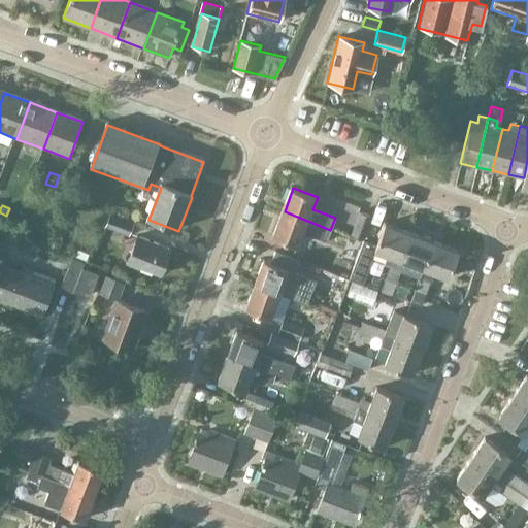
[(359,210),(350,234),(363,239),(372,216),(359,210)]
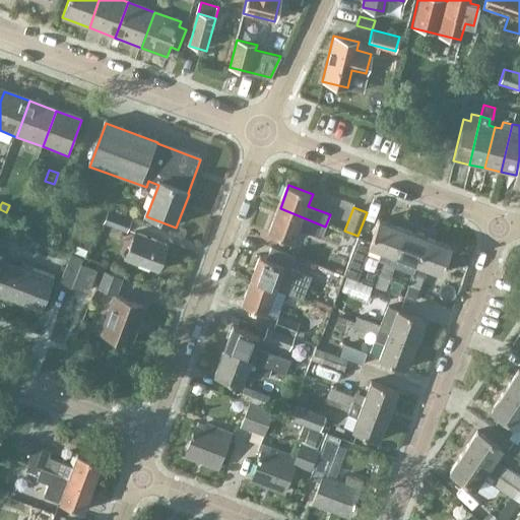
[(325,226),(280,208),(271,234),(295,243),(300,229),(322,237),(324,230),(325,226)]
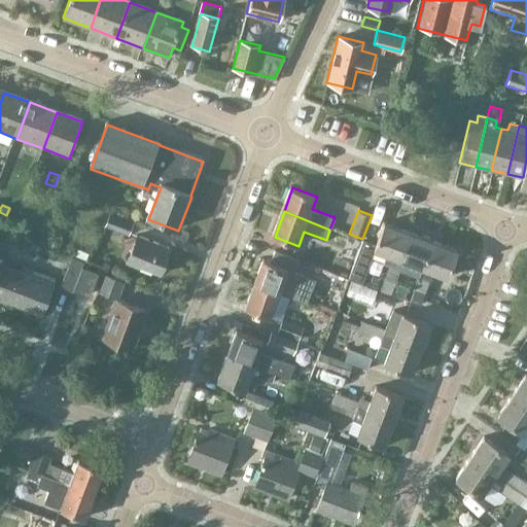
[(103,224),(128,234),(132,221),(108,212),(103,224)]
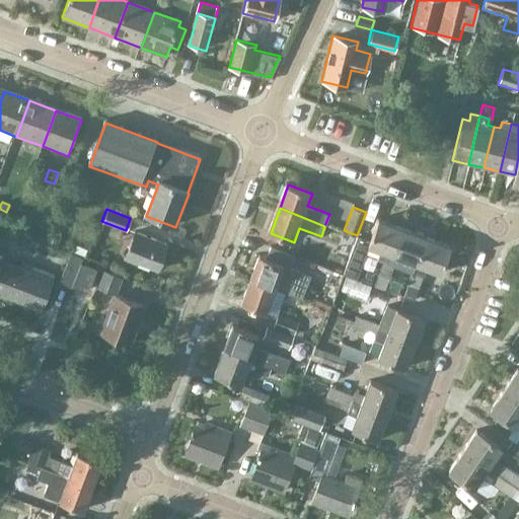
[(393,255),(403,229),(380,220),(370,246),(380,249),(376,261),(382,263),(386,265),(390,253),(393,255)]
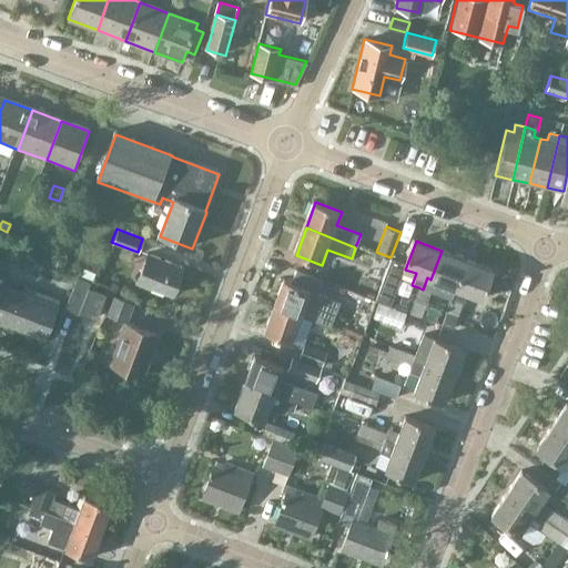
[(457,288),(468,261),(442,251),(430,280),(427,277),(423,290),(435,293),(439,282),(454,287),(457,288)]
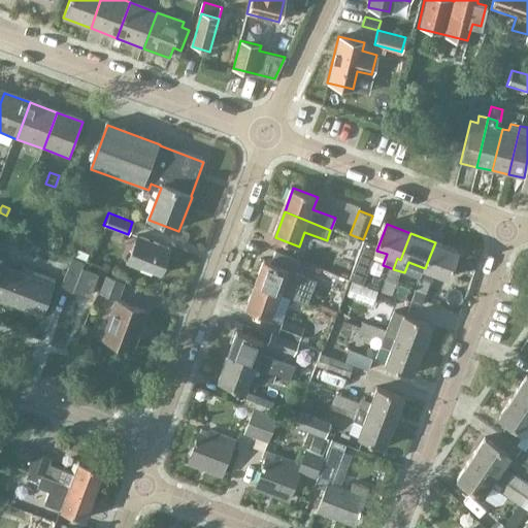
[(161,276),(171,251),(139,238),(129,264),(161,276)]
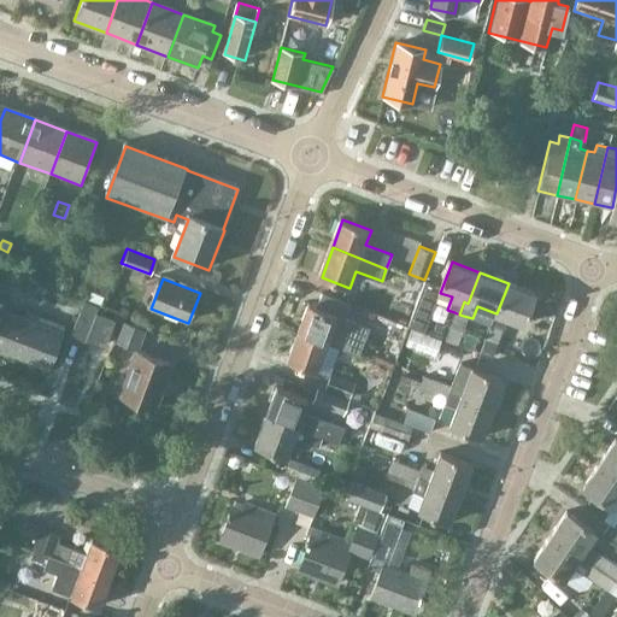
[(424,281),(407,327),(412,328),(423,331),(440,287),(424,281)]
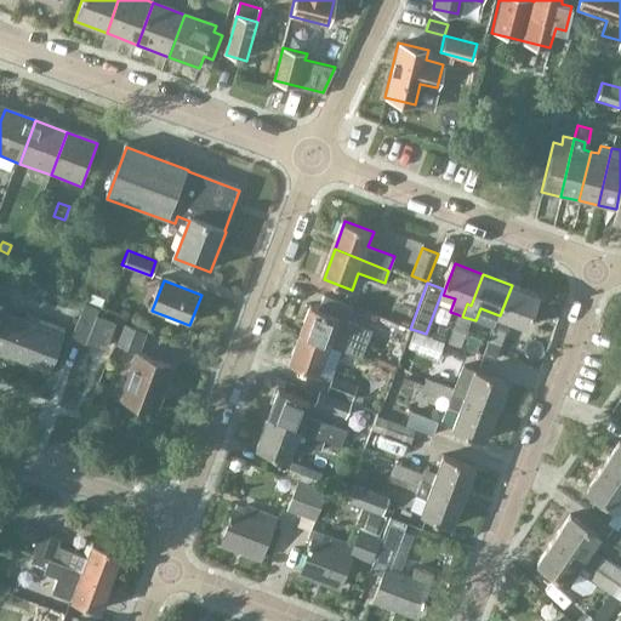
[(529,328),(541,296),(512,285),(500,315),(496,314),(486,341),(489,341),(500,345),(510,319),(529,328)]
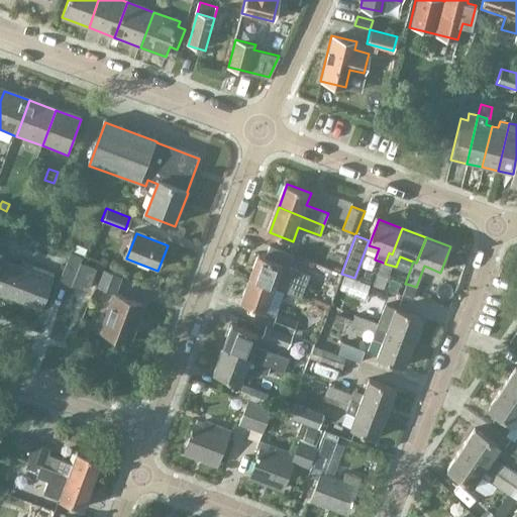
[(76,242),(72,251),(82,255),(86,246),(76,242)]
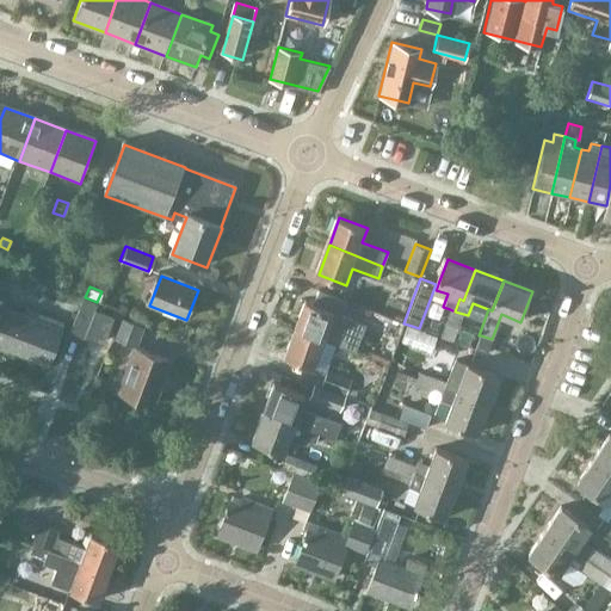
[(82,297),(69,332),(82,338),(84,334),(94,308),(97,302),(82,297)]
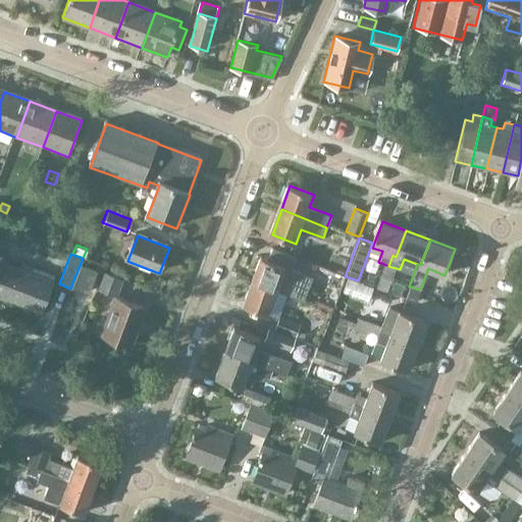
[(312,276),(288,266),(263,258),(255,282),(299,300),(299,299),(302,300),(312,276)]
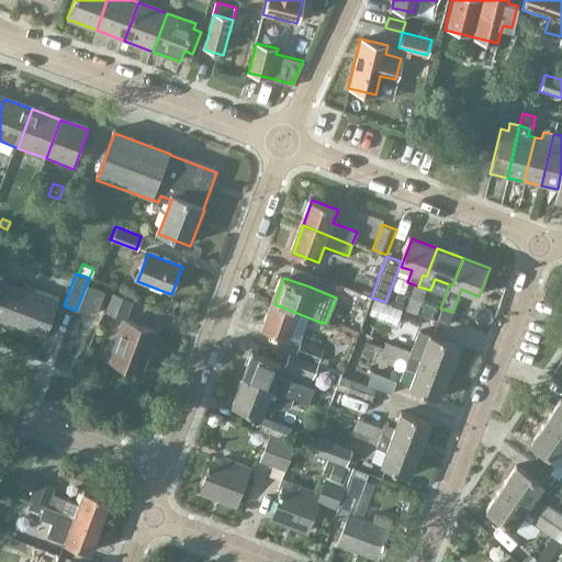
[(87,283),(77,307),(92,313),(102,290),(87,283)]
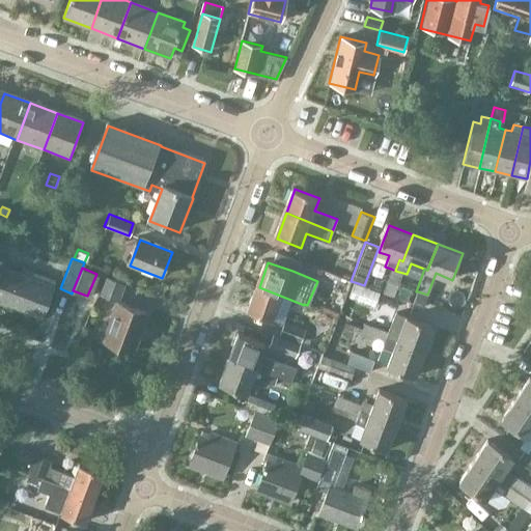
[(402,273),(395,271),(391,269),(387,280),(397,284),(402,273)]
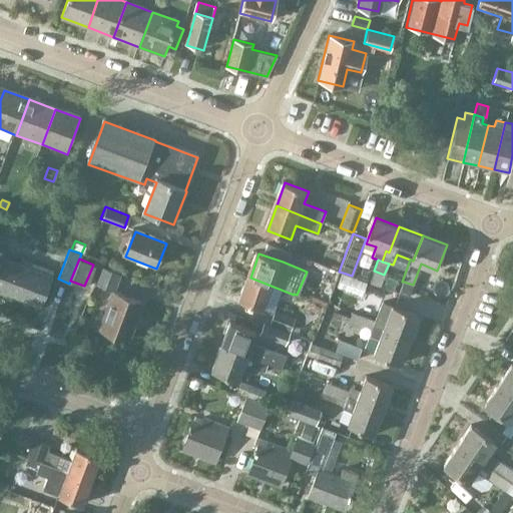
[(4,261),(0,270),(0,292),(39,308),(50,279),(19,267),(4,261)]
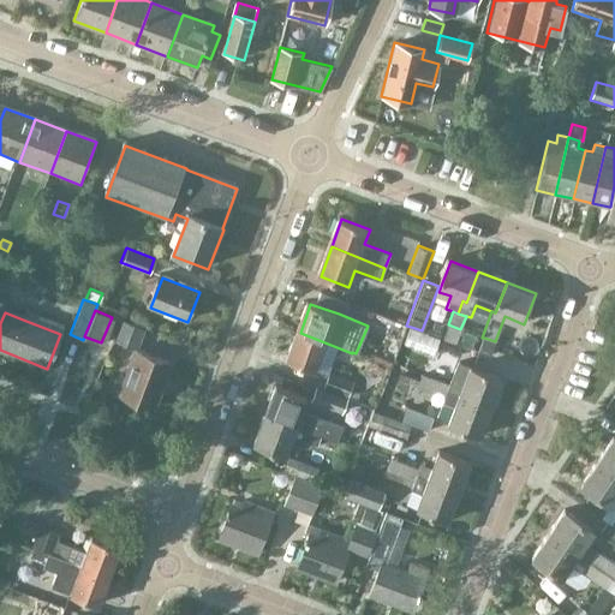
[(405,326),(389,320),(382,338),(398,345),(405,326)]
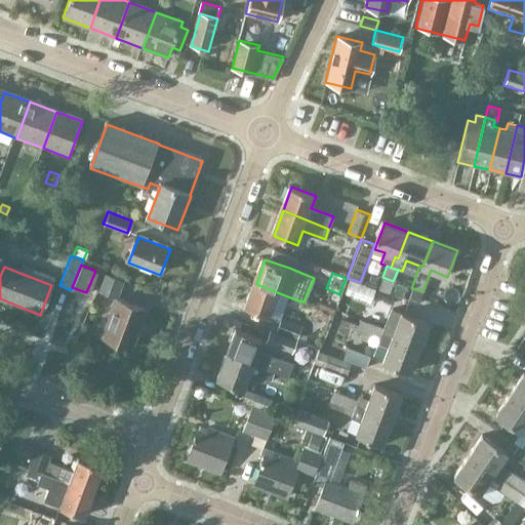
[(118,300),(124,285),(106,277),(99,293),(118,300)]
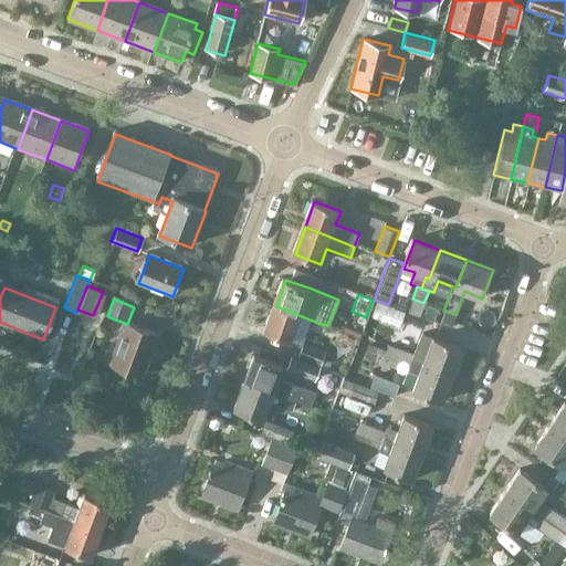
[(419,315),(423,303),(412,299),(407,311),(419,315)]
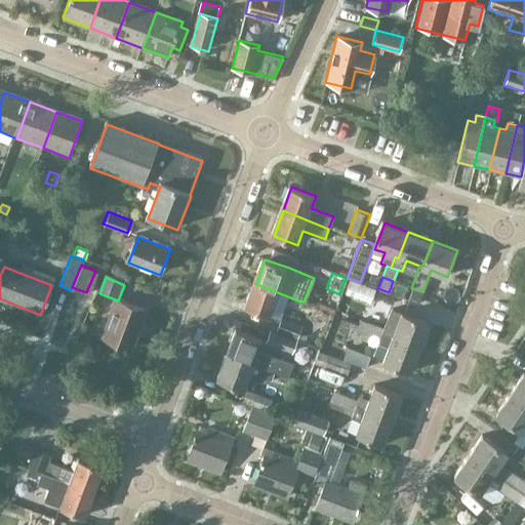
[(351,279),(346,292),(371,301),(376,288),(360,282),(351,279)]
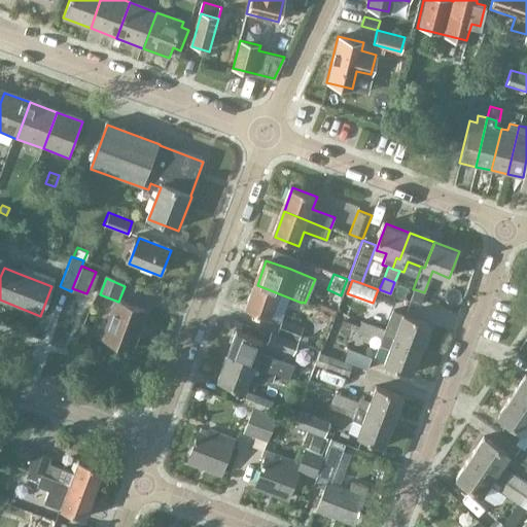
[(297,312),(302,303),(257,285),(248,310),(268,317),(273,303),(297,312)]
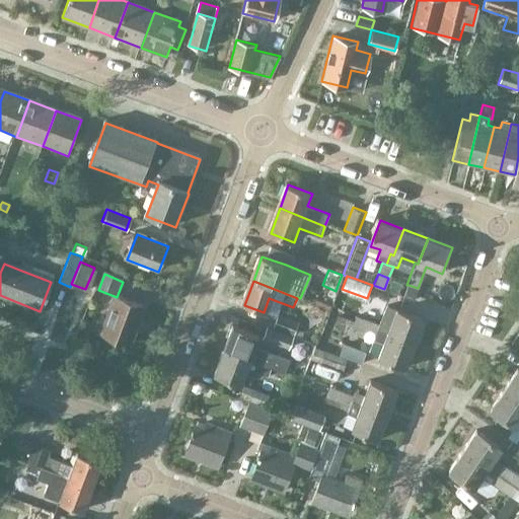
[(406,285),(402,296),(414,300),(418,288),(409,285),(406,285)]
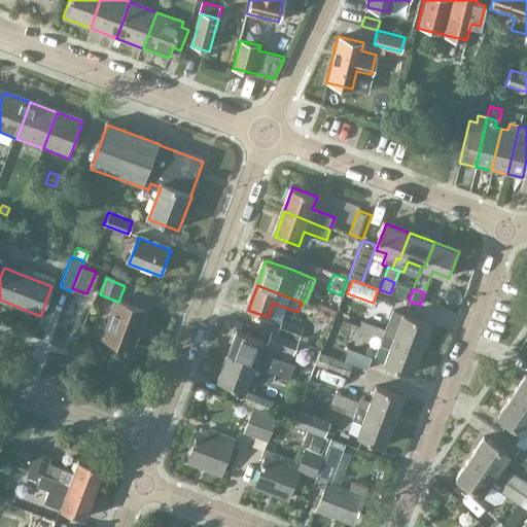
[(132,351),(147,312),(120,302),(105,341),(132,351)]
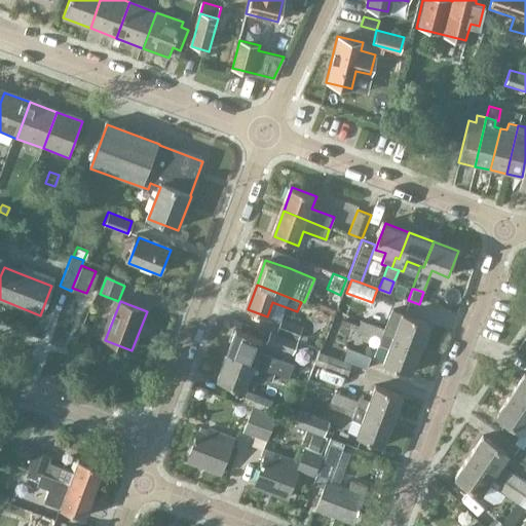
[(383,328),(381,334),(421,349),(430,325),(390,309),(383,328)]
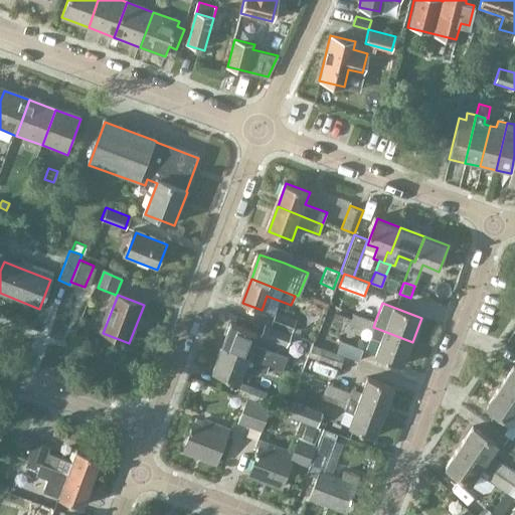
[(269,310),(264,323),(286,331),(290,332),(295,319),(269,310)]
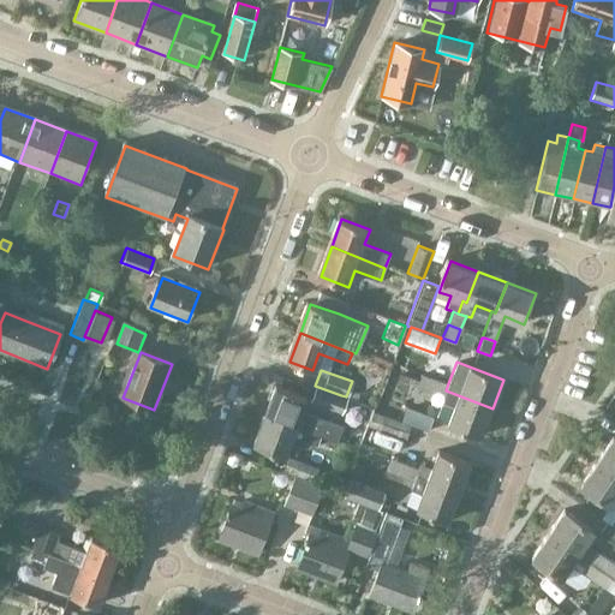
[(430,390),(435,378),(421,372),(417,384),(430,390)]
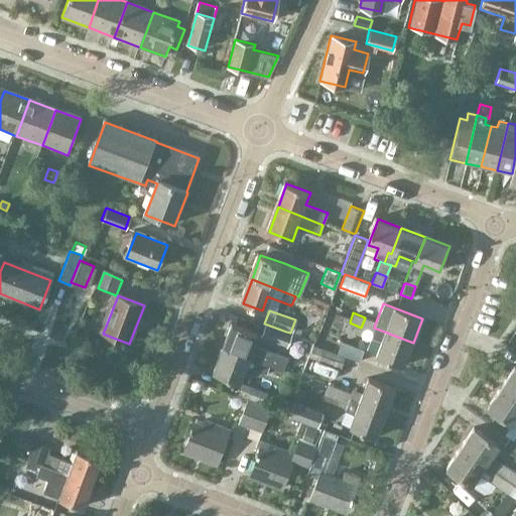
[(374,328),(376,321),(365,317),(361,328),(372,332),(374,328)]
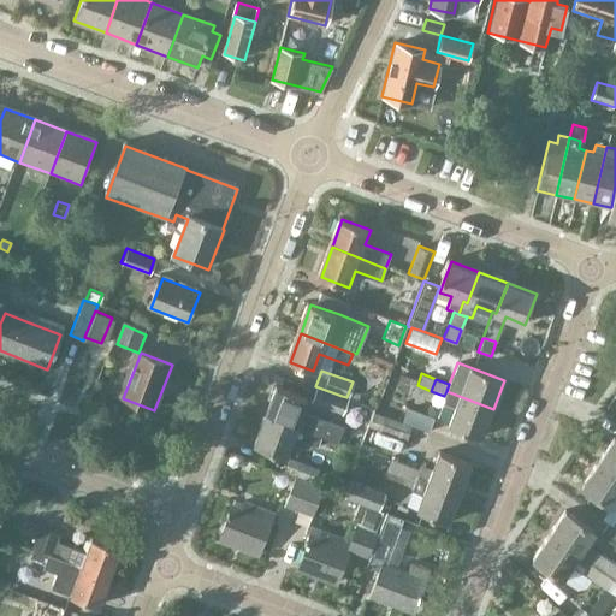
[(311,401),(337,410),(342,396),(315,386),(311,401)]
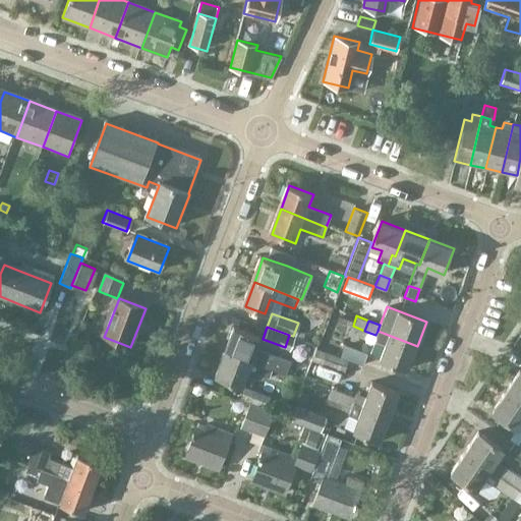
[(236,328),(227,352),(259,365),(270,369),(283,374),(289,359),(257,347),(262,337),(236,328)]
